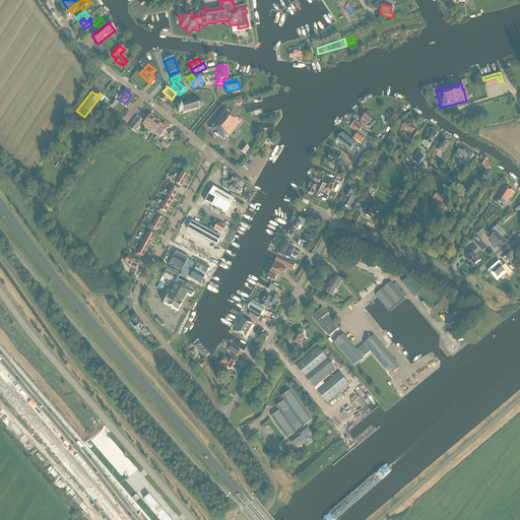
[(163,94),(159,99),(165,103),(169,98),(164,94),(163,94)]
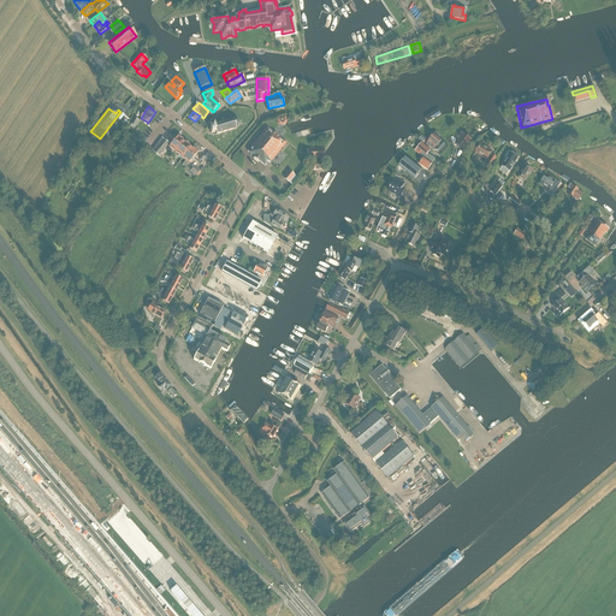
[(286,116),(277,118),(279,125),(289,123),(286,116)]
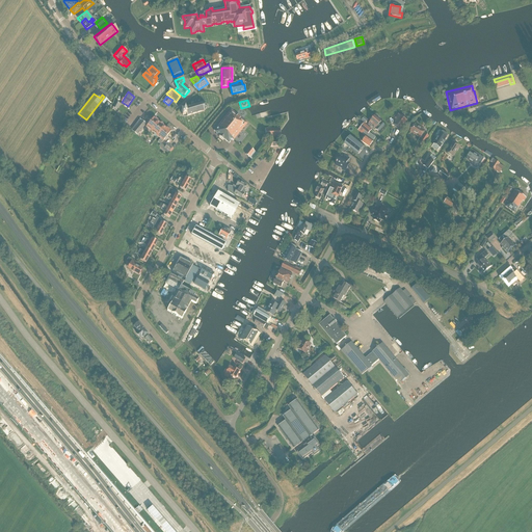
[(187,116),(204,111),(207,108),(206,104),(202,104),(184,108),(185,110),(181,111),(182,115),(183,115),(183,117),(187,116)]
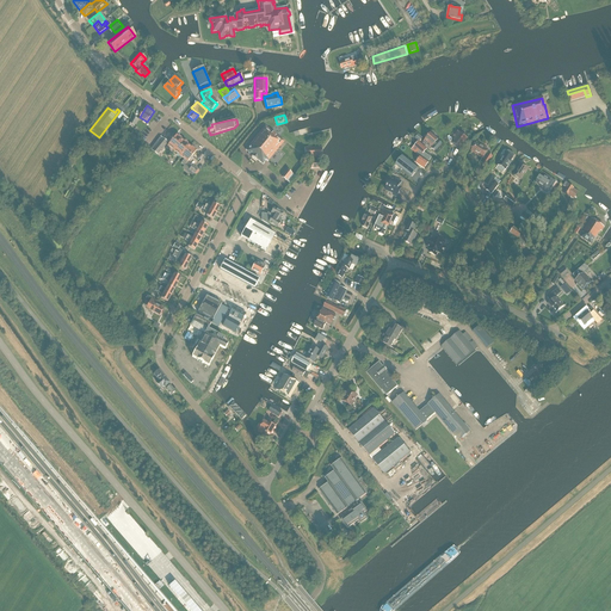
[(267,162),(284,142),(265,127),(253,142),(252,143),(252,142),(246,150),(252,156),(251,158),(255,161),(257,160),(263,165),(266,161),(267,162)]
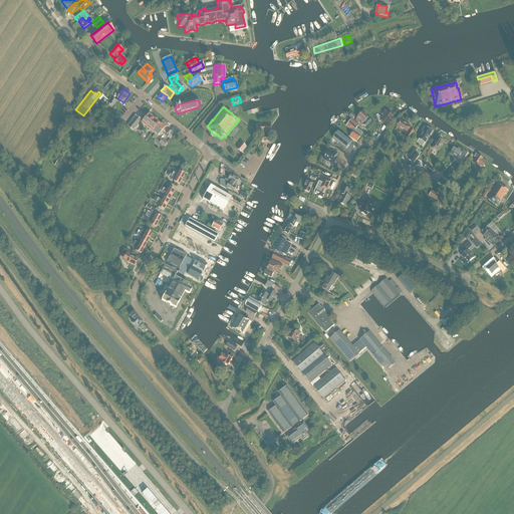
[(394,116),(388,111),(380,120),(387,124),(394,116)]
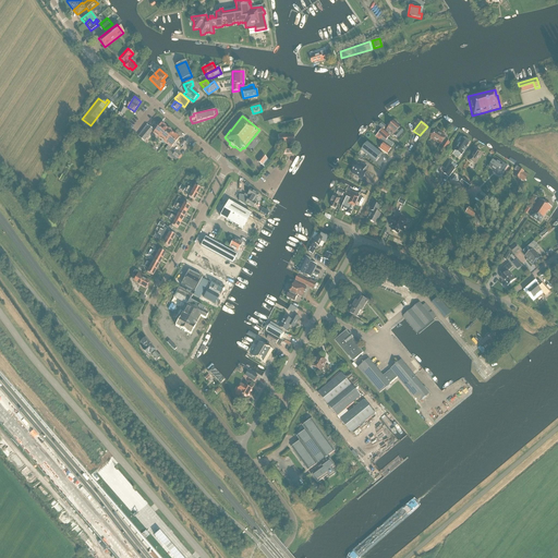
[(400,129),(392,122),(389,128),(386,131),(393,137),(393,136),(398,140),(404,132),(400,129)]
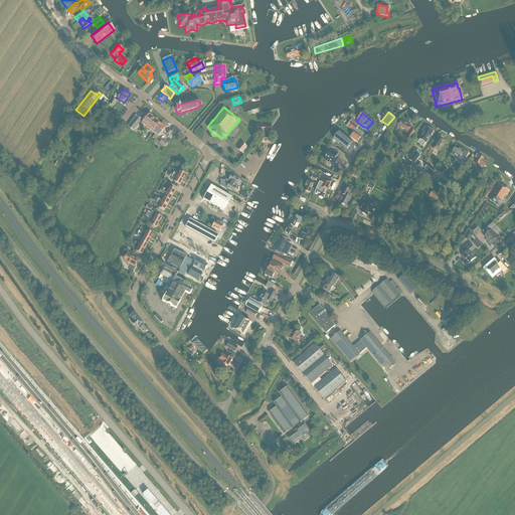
[(152,133),(156,128),(160,123),(149,114),(141,124),(152,133)]
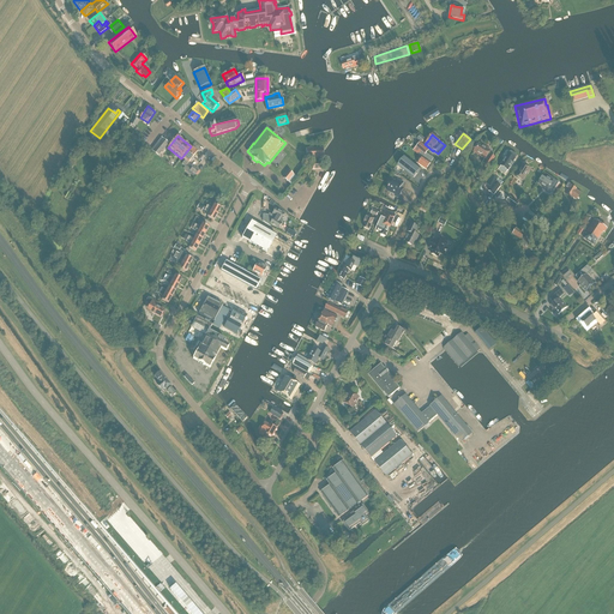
[(158,156),(168,144),(161,138),(151,150),(158,156)]
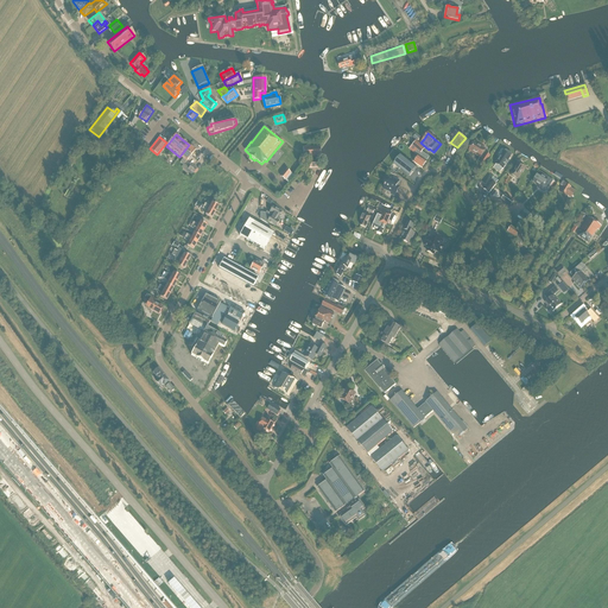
[(374,152),(381,158),(392,145),(386,139),(374,152)]
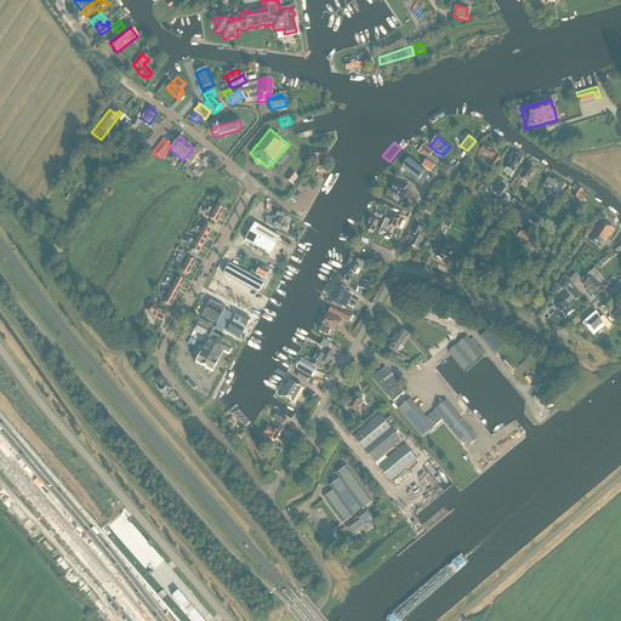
[(423,166),(431,172),(438,161),(431,155),(433,152),(426,146),(422,151),(422,149),(419,153),(427,160),(423,166)]
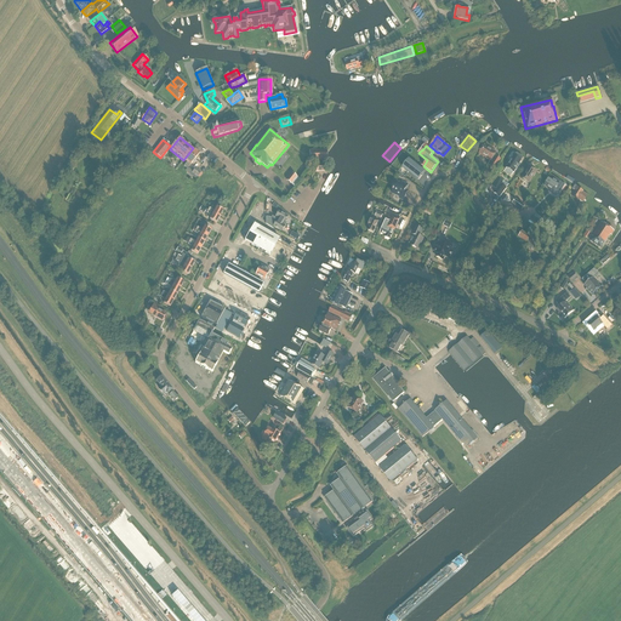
[(495,170),(501,160),(494,155),(496,153),(485,146),(479,154),(490,161),(488,165),(495,170)]
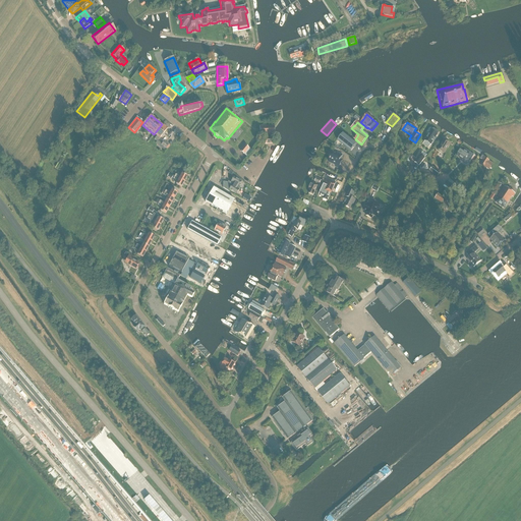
[(164,133),(167,128),(162,124),(158,129),(164,133)]
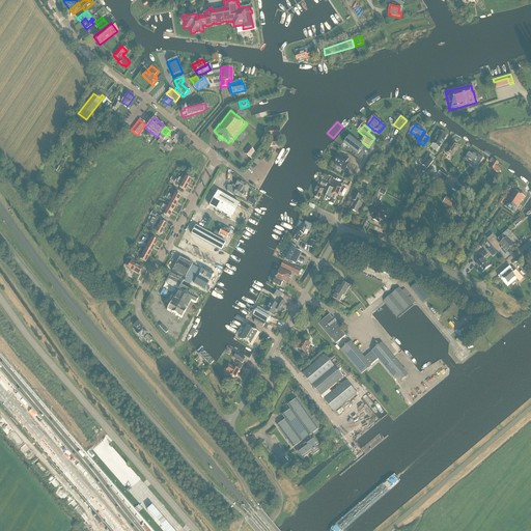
[(266,138),(279,137),(279,129),(264,129),(266,138)]
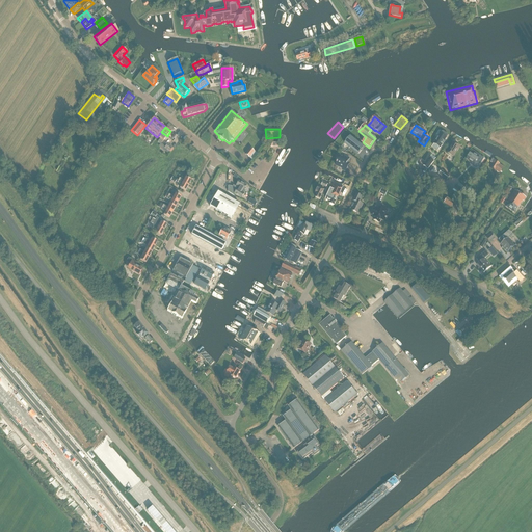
[(163,141),(167,136),(161,132),(157,137),(160,139),(158,142),(160,144),(163,141)]
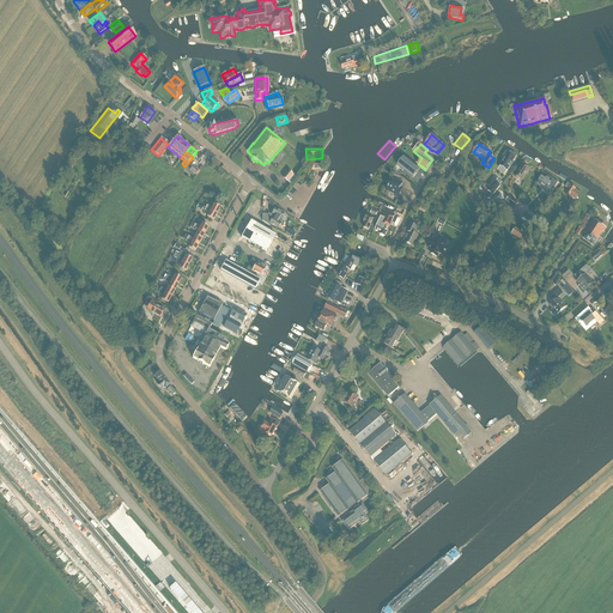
[(507,170),(514,159),(510,157),(513,155),(511,152),(510,152),(509,152),(499,165),(507,170)]
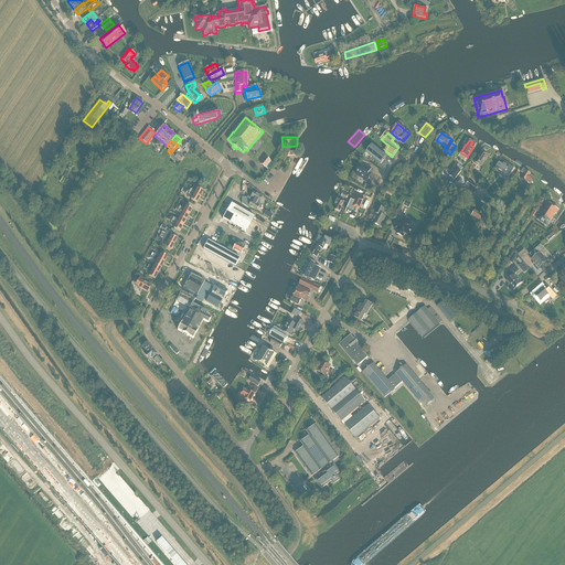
[(385,156),(374,146),(368,153),(380,163),(385,156)]
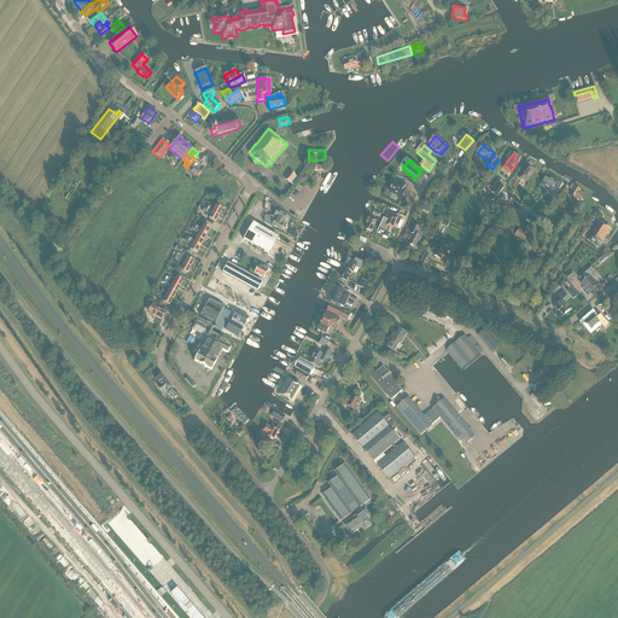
[(191,173),(196,176),(200,172),(194,167),(191,173)]
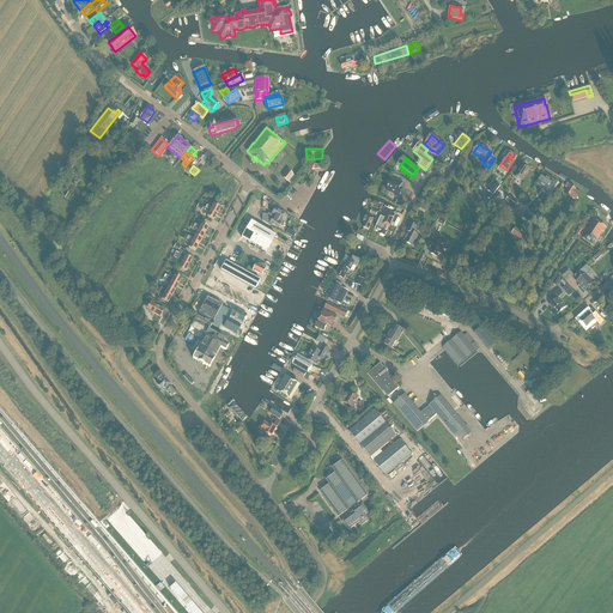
[(515,176),(522,181),(529,169),(522,165),(515,176)]
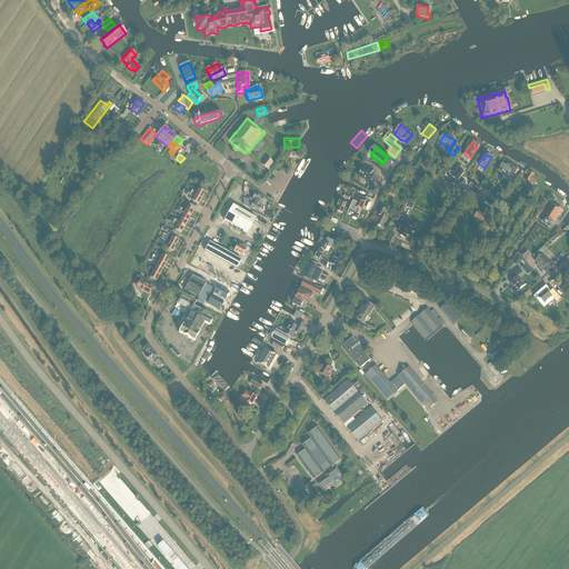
[(509,175),(513,177),(518,170),(513,167),(512,168),(503,162),(498,170),(500,171),(500,172),(502,173),(503,173),(507,176),(509,175)]
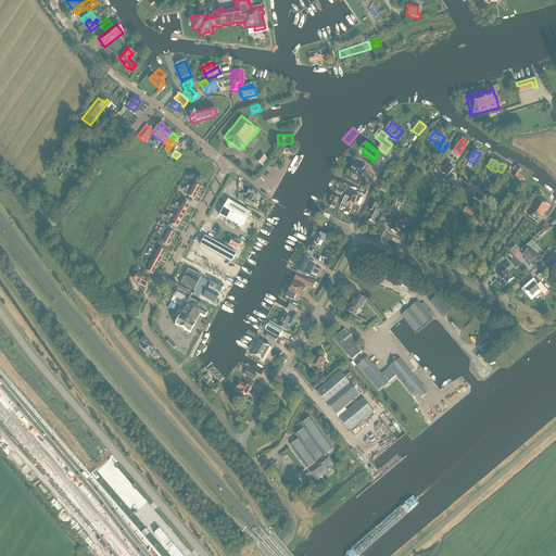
[(353,169),(352,169),(351,173),(358,177),(357,178),(362,179),(364,174),(362,173),(365,165),(359,163),(358,165),(355,163),(353,169)]
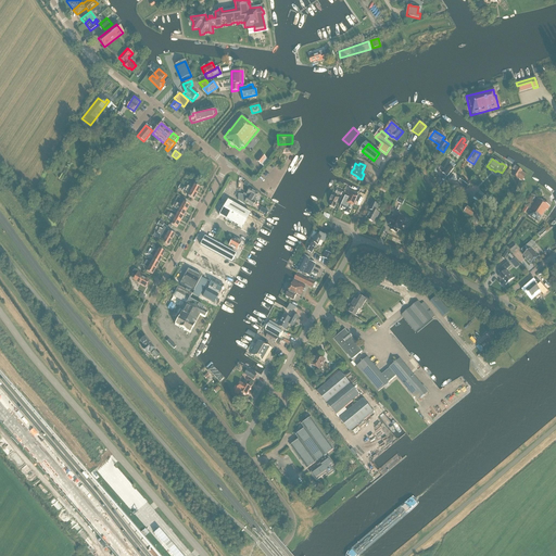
[(442,173),(447,177),(453,168),(449,165),(442,173)]
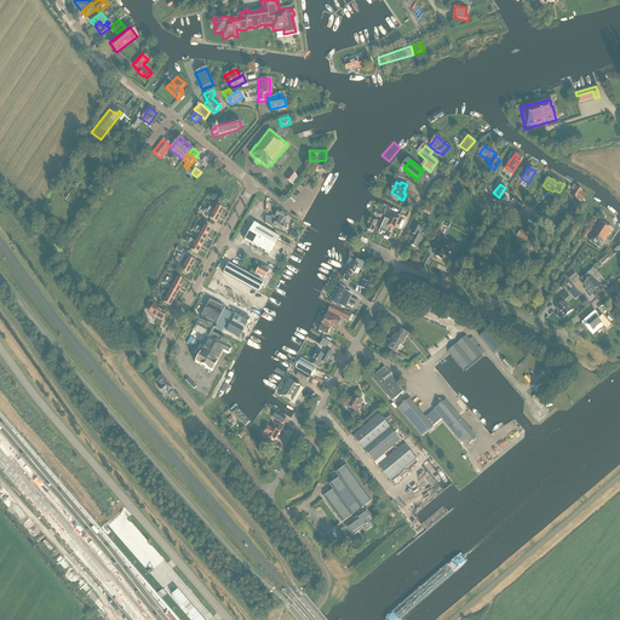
[(572,189),(573,190),(574,190),(575,191),(572,196),(577,200),(583,202),(587,195),(581,191),(583,191),(577,187),(574,185),(572,189)]
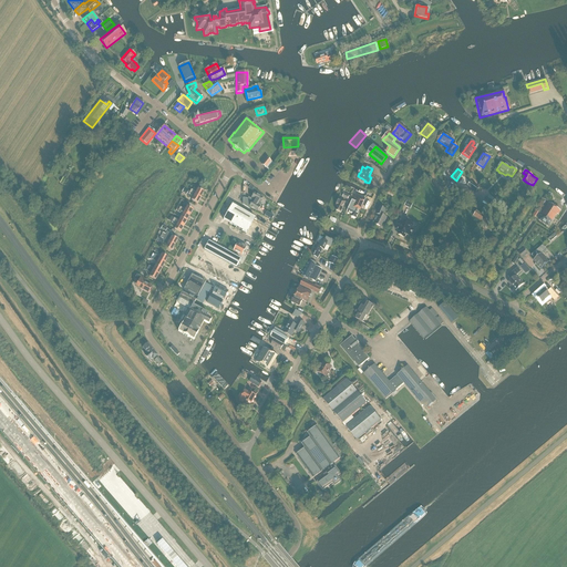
[(467,186),(476,192),(478,188),(471,182),(467,186)]
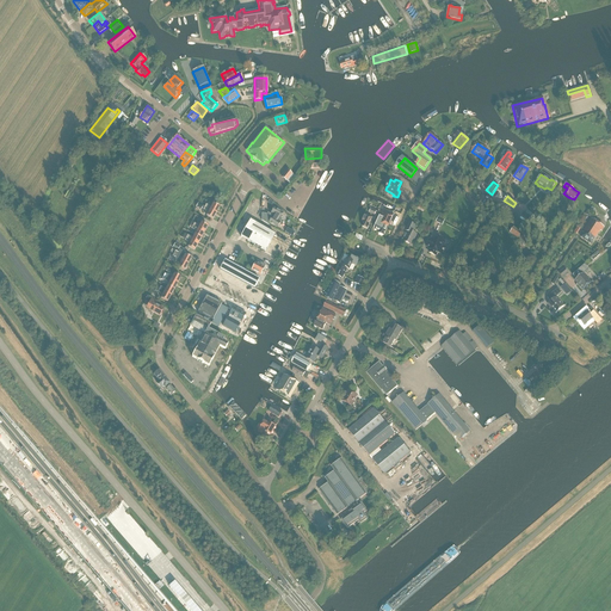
[(209,207),(207,205),(204,208),(216,214),(220,208),(213,204),(211,209),(209,208),(209,207)]
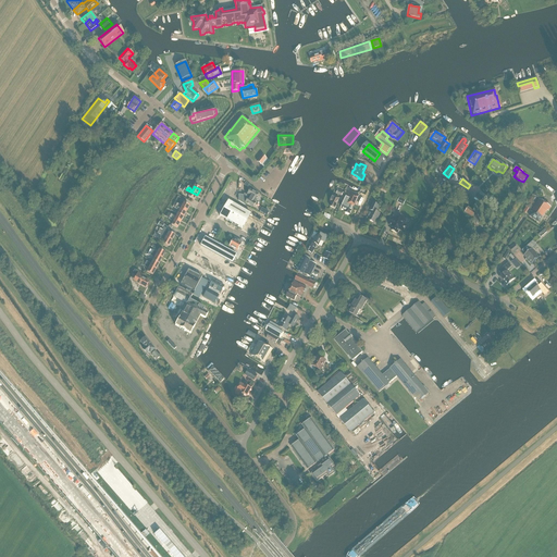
[(194,200),(197,195),(186,189),(185,192),(188,193),(190,194),(188,197),(194,200)]
